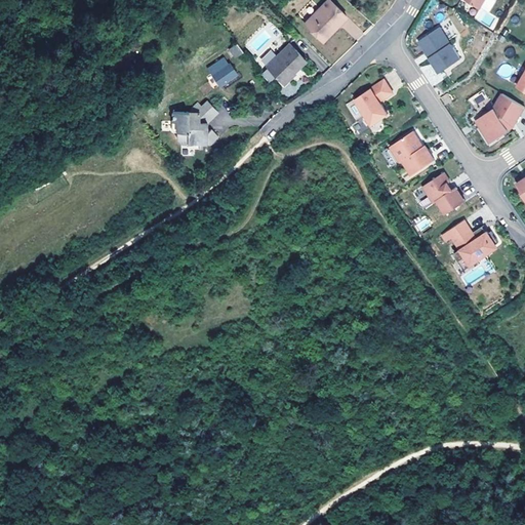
[(329,28),(332,31),(346,17),(328,0),(325,0),(305,21),(319,37),(329,28)]
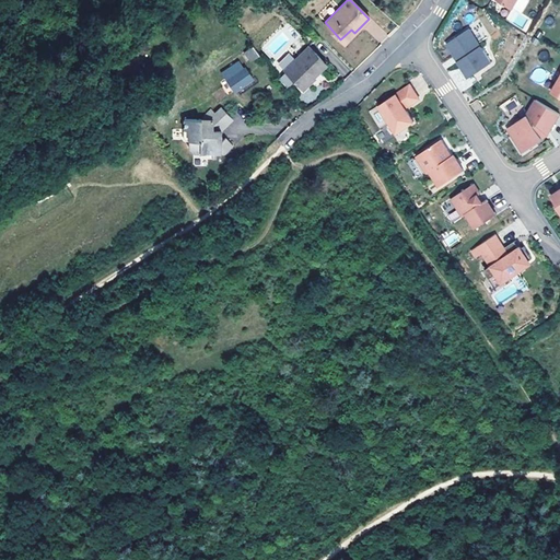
[(373,36),(380,41),(386,33),(378,27),(373,36)]
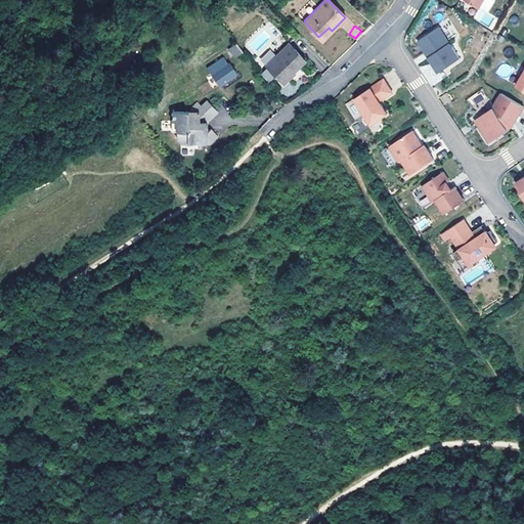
[(438,72),(460,56),(438,26),(417,40),(425,51),(427,49),(430,54),(428,56),(438,72)]
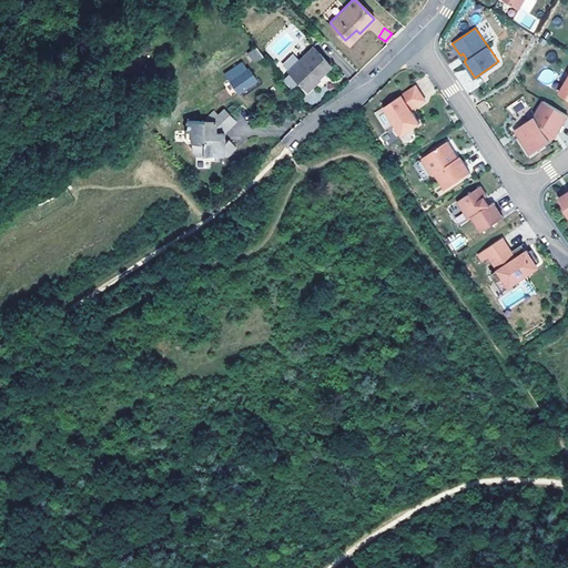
[(348,43),(359,33),(356,30),(345,40),(348,43)]
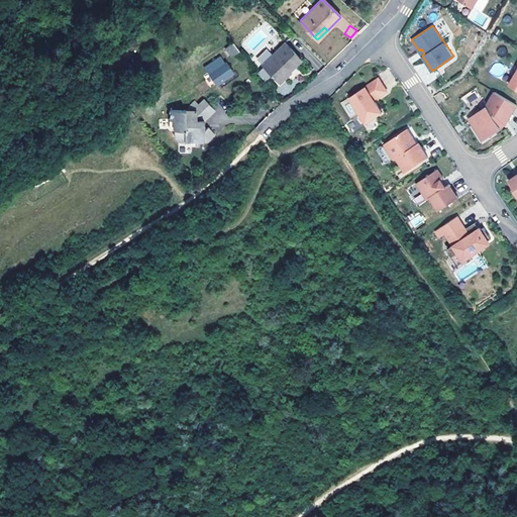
[(240,50),(233,40),(227,45),(234,55),(240,50)]
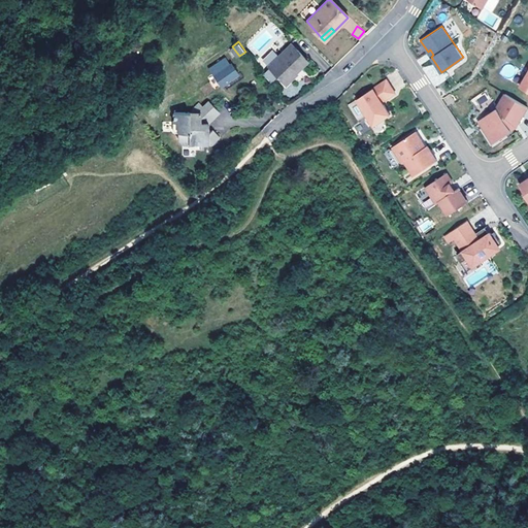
[(294,71),(306,61),(291,44),(267,67),(282,83),(294,71)]
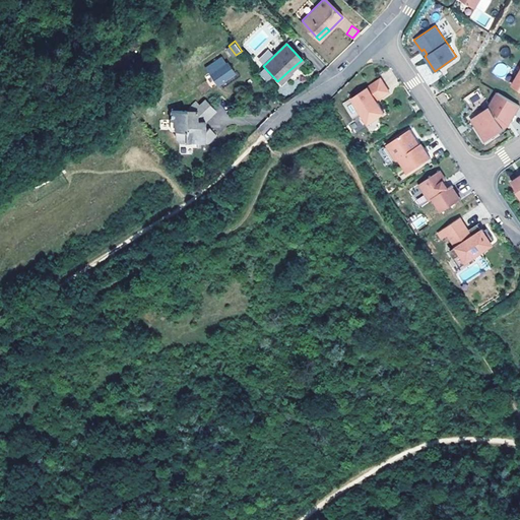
[(236,55),(229,46),(225,48),(233,58),(236,55)]
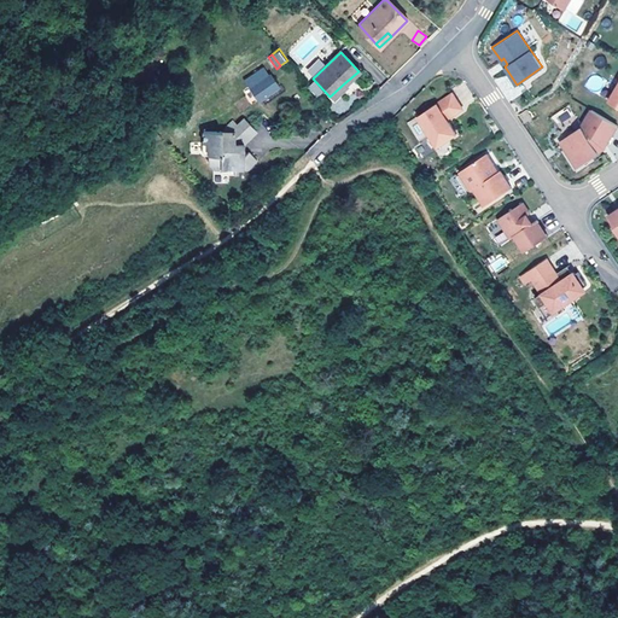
[(260,80),(251,86),(261,98),(262,98),(279,86),(270,74),(268,75),(263,66),(254,73),(260,80)]
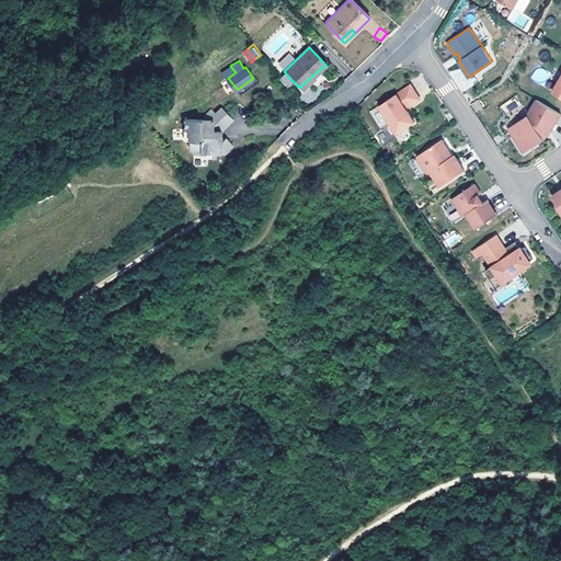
[(236,72),(230,66),(224,71),(228,78),(236,72)]
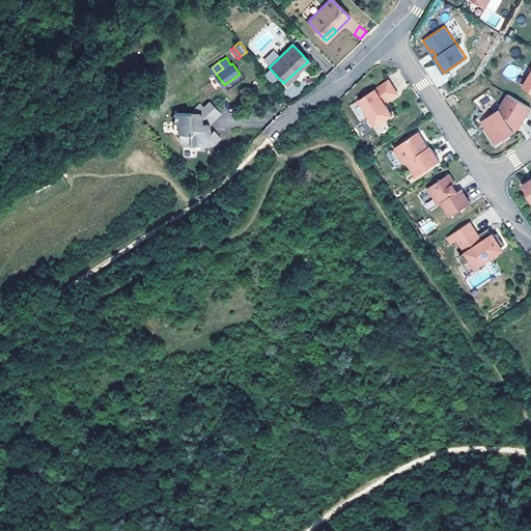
[(229,90),(248,78),(243,71),(240,74),(225,84),(229,90)]
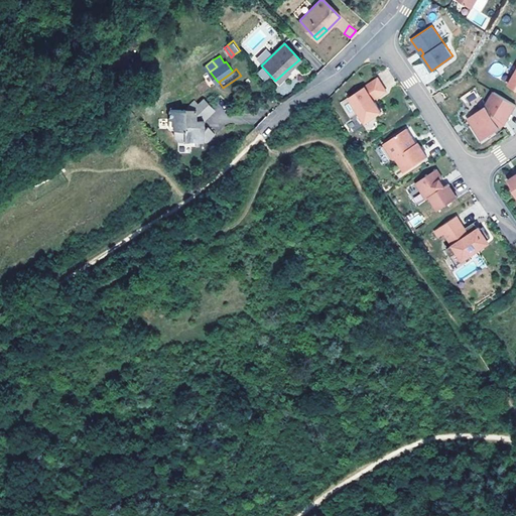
[(278,84),(289,73),(287,70),(275,81),(278,84)]
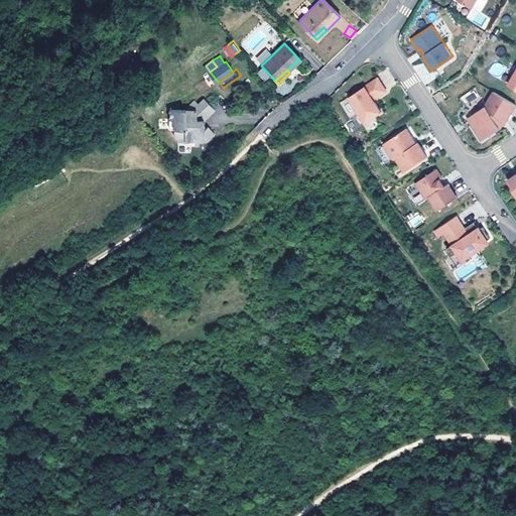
[(378,80),(341,104),(351,119),(359,113),(366,124),(382,113),(373,101),(386,92),(378,80)]
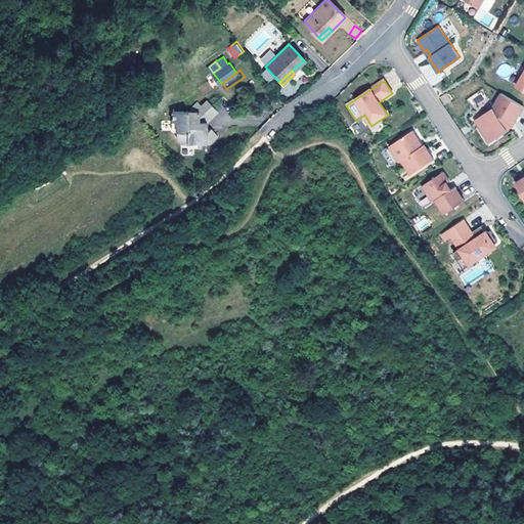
[(493,107),(475,120),(483,133),(489,129),(496,138),(509,130),(507,128),(514,123),(523,106),(523,105),(501,93),(493,107)]
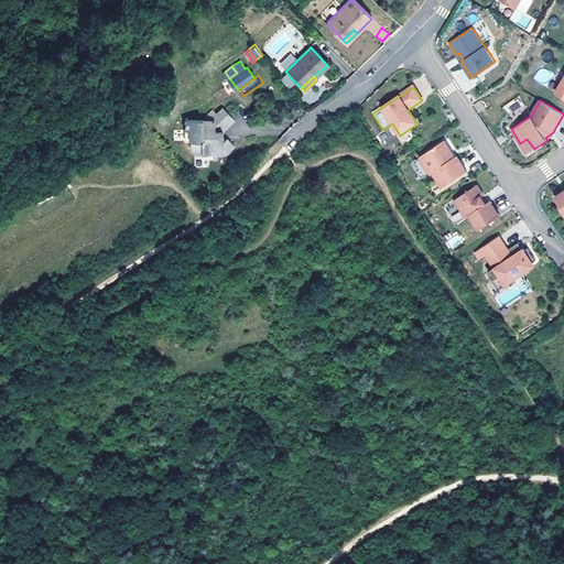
[(475,106),(481,116),(488,111),(481,101),(475,106)]
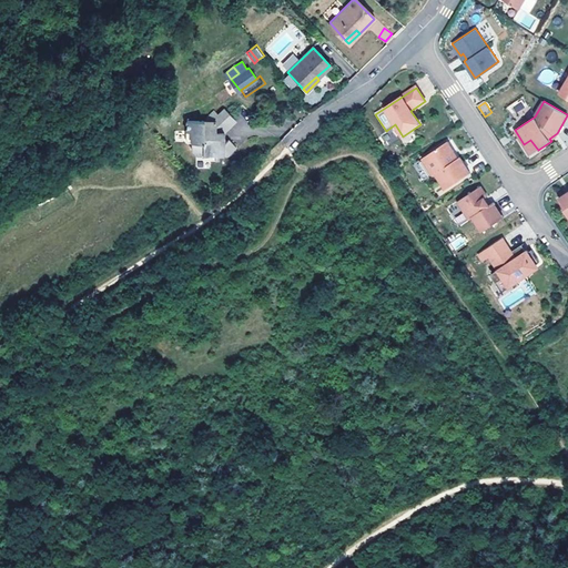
[(225,108),(224,109),(216,114),(213,110),(205,115),(204,119),(183,114),(182,124),(190,125),(189,137),(188,145),(190,150),(194,151),(203,152),(202,156),(212,159),(212,153),(223,155),(232,149),(225,140),(221,143),(221,142),(211,141),(212,129),(222,130),(235,120),(236,120),(225,108)]
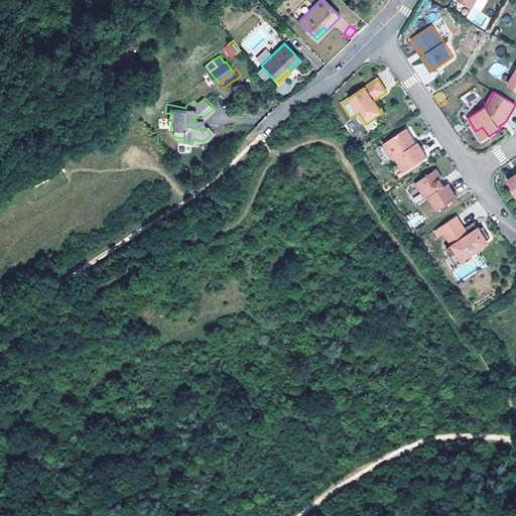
[(171,124),(172,114),(165,113),(163,123),(171,124)]
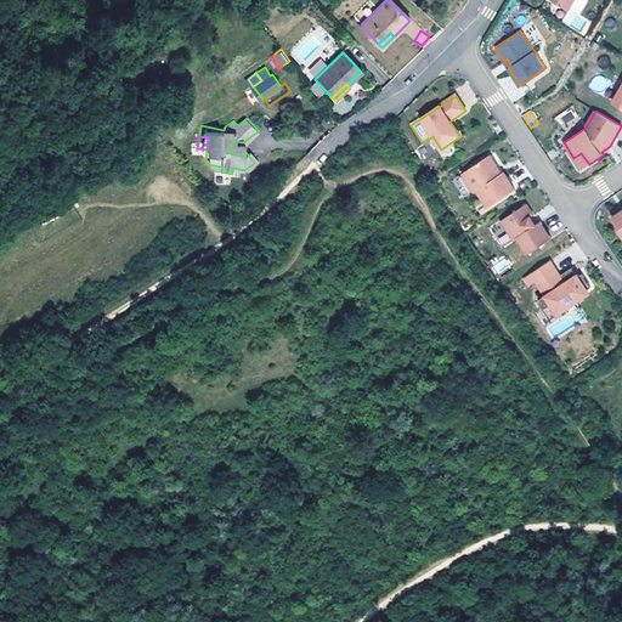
[(242,156),(243,142),(232,141),(231,154),(242,156)]
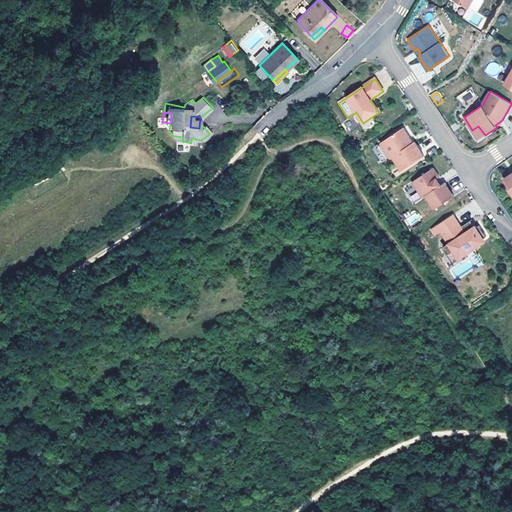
[(478,126),(472,130),(478,139),(485,135),(478,126)]
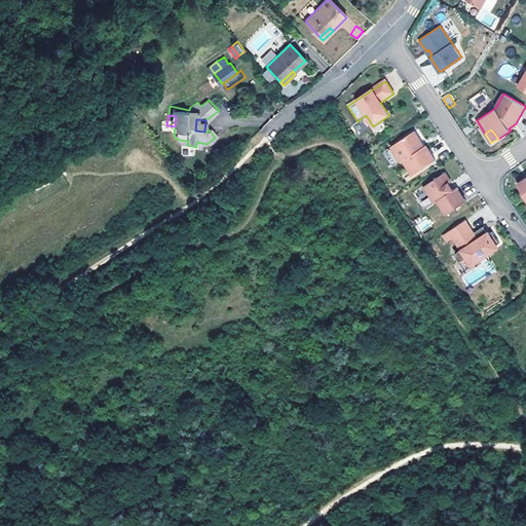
[(420,140),(414,132),(390,147),(401,162),(403,160),(413,175),(436,160),(425,145),(424,146),(422,148),(418,142),(420,140)]
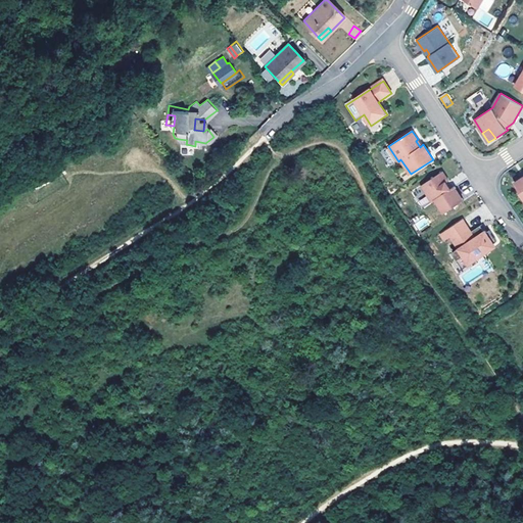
[(434,199),(443,214),(463,200),(454,186),(450,188),(446,182),(448,181),(442,172),(421,186),(431,201),(434,199)]
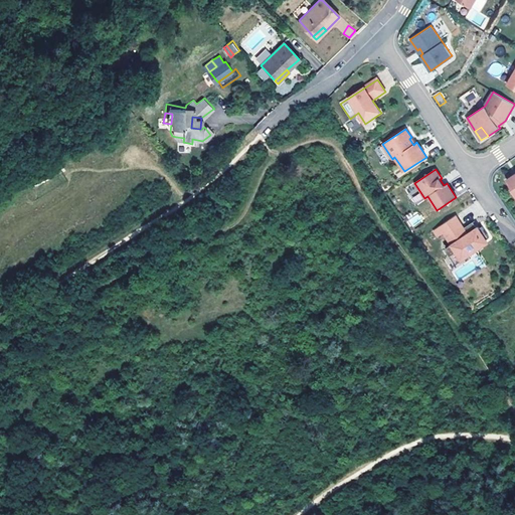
[(511,189),(514,194),(514,174),(506,180),(512,188),(511,189)]
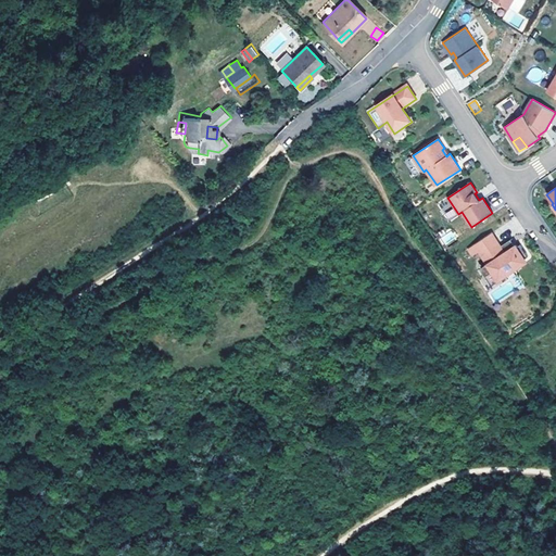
[(440,238),(446,245),(456,238),(451,230),(440,238)]
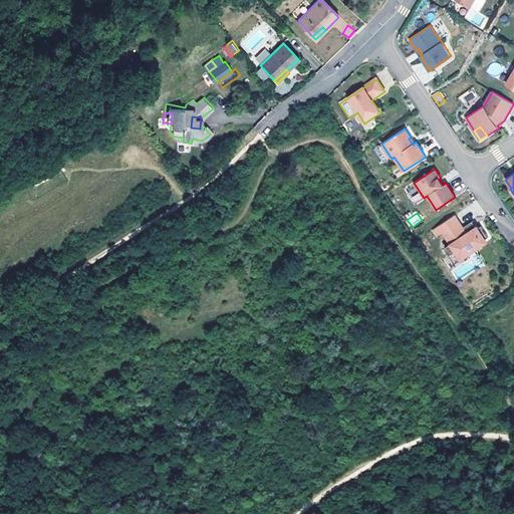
[(456,215),(439,226),(443,232),(451,244),(445,248),(450,255),(456,251),(459,256),(489,237),(481,226),(479,227),(478,226),(475,228),(471,222),(464,227),(456,215)]
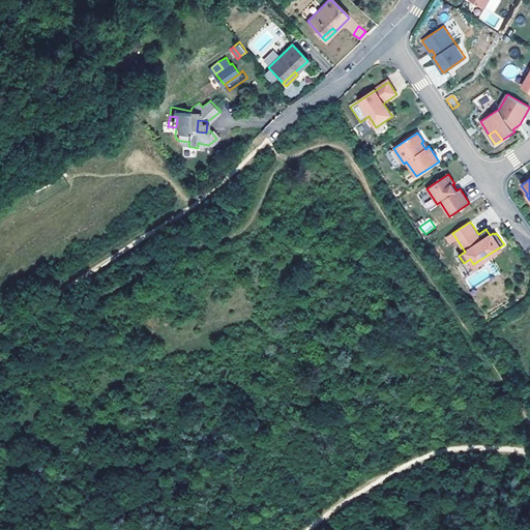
[(450,243),(457,239),(452,233),(446,237),(450,243)]
